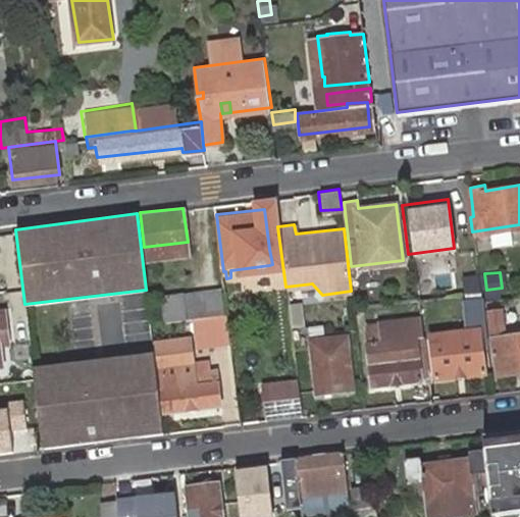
[(192,316),(223,312),(219,290),(162,297),(164,319),(192,316)]
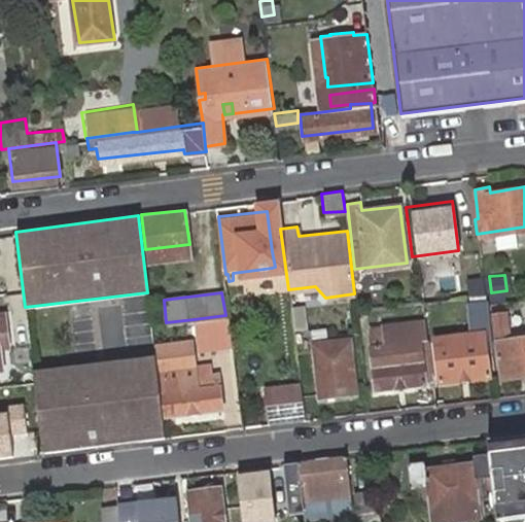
[(499,375),(524,372),(524,335),(509,337),(504,307),(492,309),(499,375)]
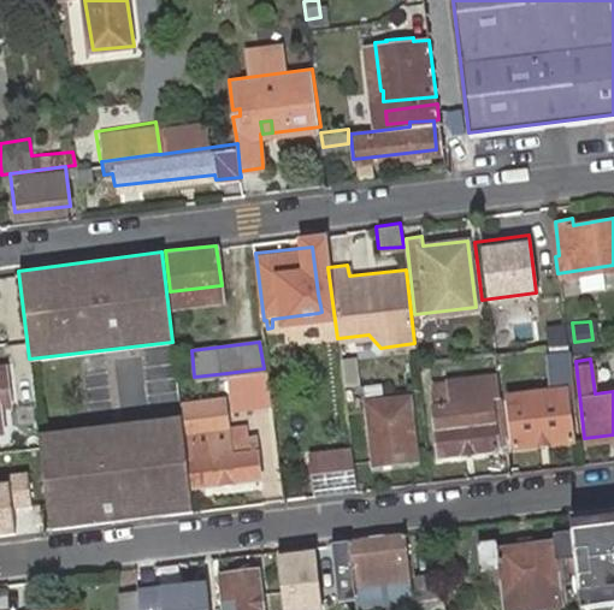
[(270,402),(265,368),(264,368),(226,373),(228,386),(246,385),(249,406),(270,402)]
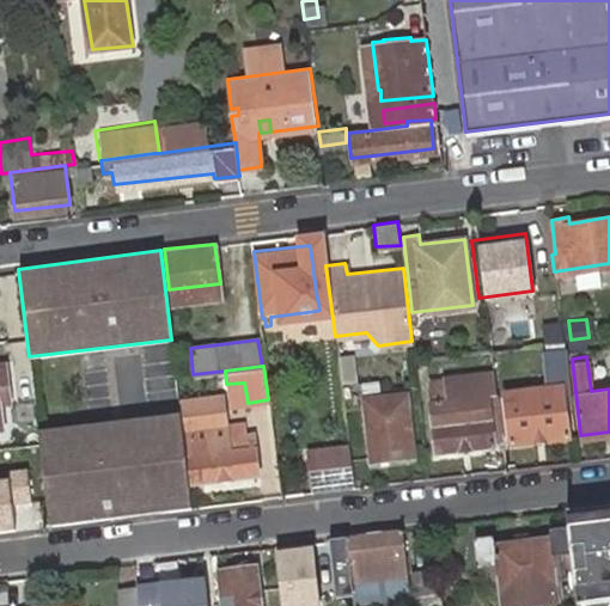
[(488,438),(502,436),(494,369),(445,377),(446,398),(429,401),(434,447),(490,441),(488,438)]
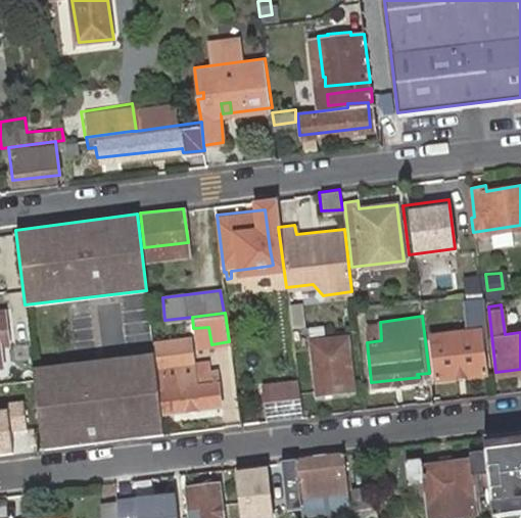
[(208,327),(193,328),(195,346),(211,344),(208,327)]
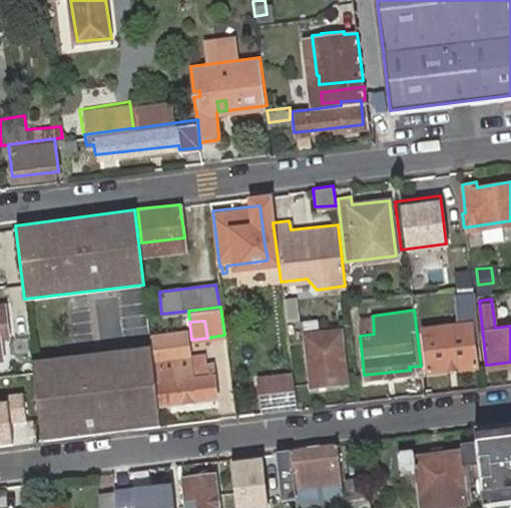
[(470,321),(423,327),(428,368),(475,362),(470,321)]
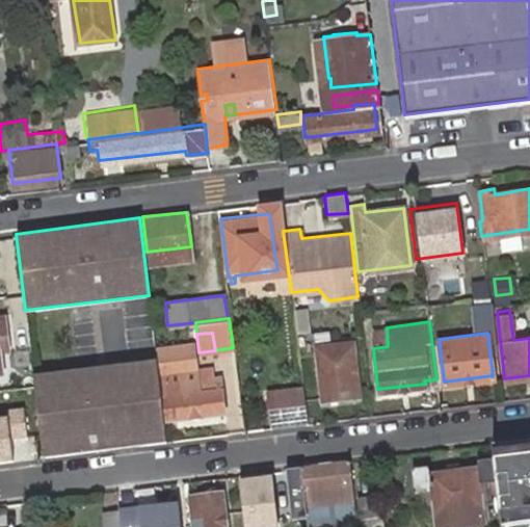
[(0,349),(3,349),(8,348),(7,341),(6,335),(0,336),(0,349)]
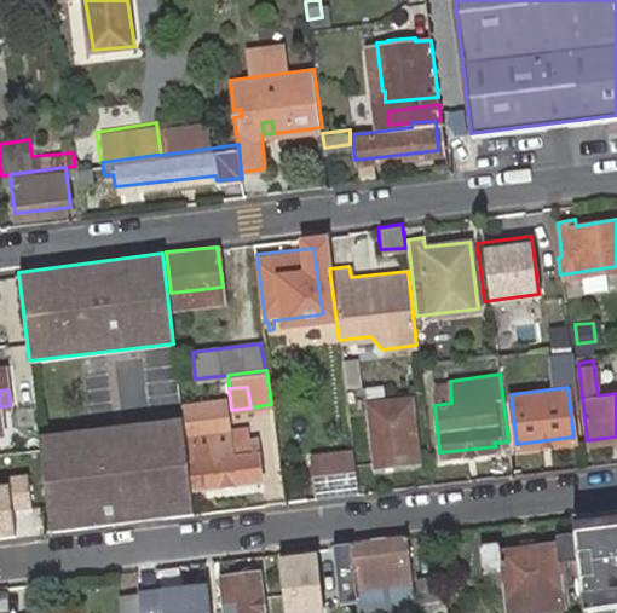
[(374,466),(417,460),(410,409),(372,414),(373,428),(370,428),(374,466)]
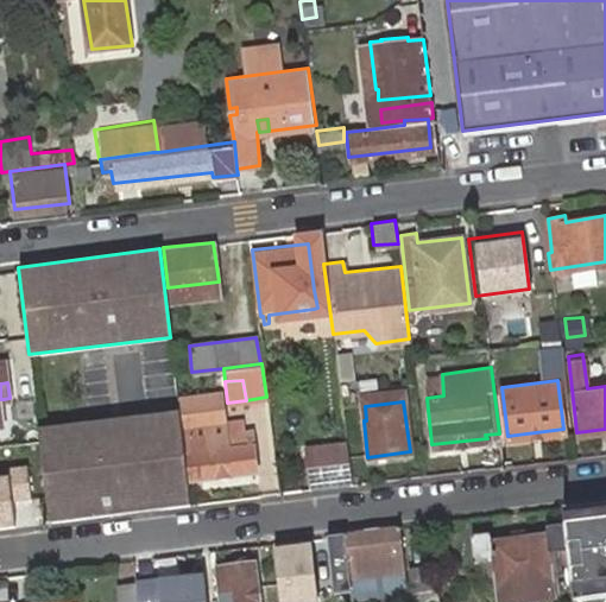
[(37,426),(48,520),(95,514),(90,482),(117,479),(121,511),(190,502),(178,410),(37,426)]
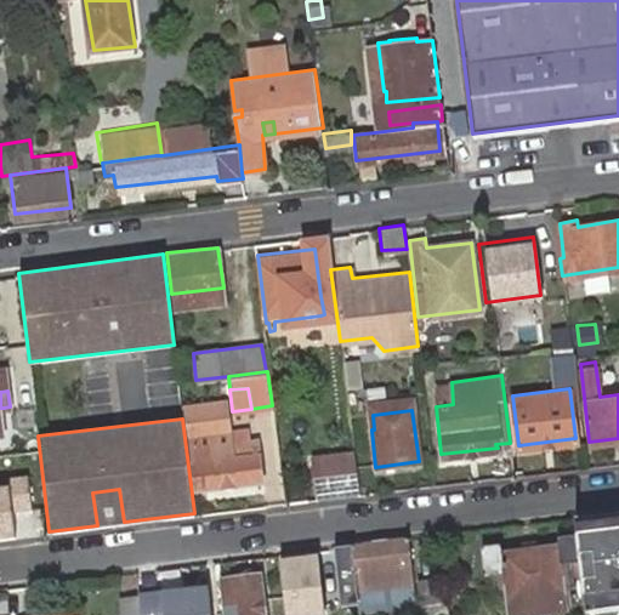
[(196,485),(261,478),(255,438),(254,425),(188,432),(189,445),(196,485)]
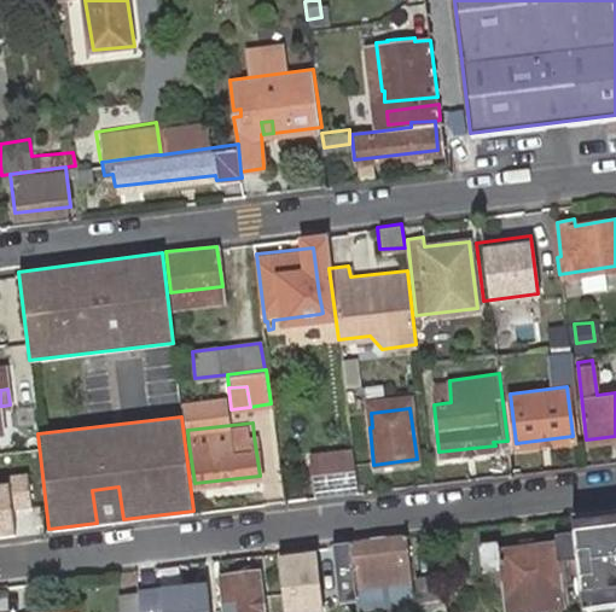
[(352,447),(311,452),(317,495),(356,489),(352,447)]
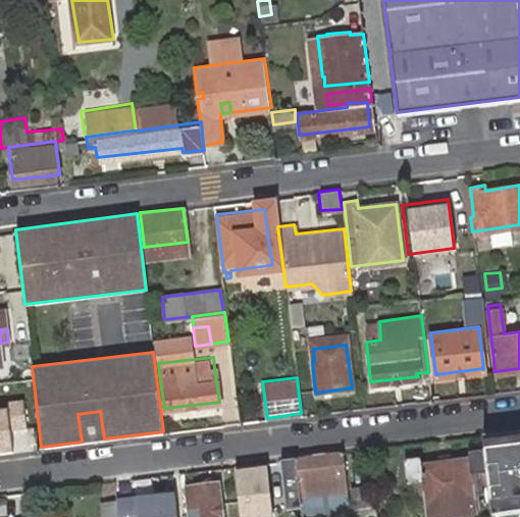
[(3,406),(0,406),(0,449),(9,448),(7,428),(26,426),(21,396),(2,399),(3,406)]
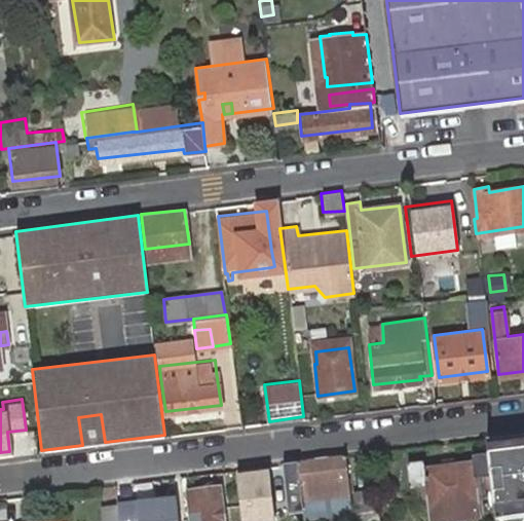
[(523,429),(486,434),(487,443),(490,467),(496,514),(523,510),(523,429)]
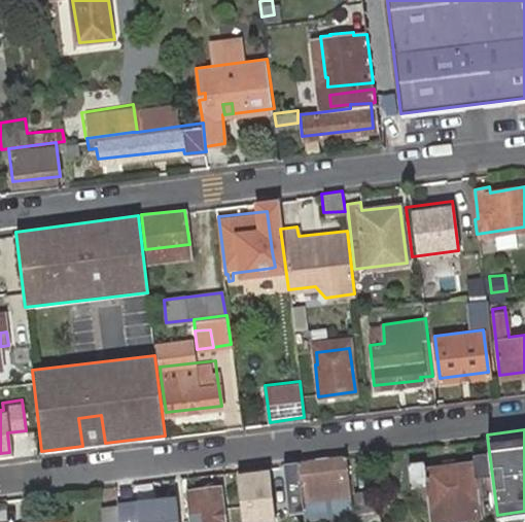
[(491,467),(488,444),(471,447),(471,451),(422,458),(422,453),(406,455),(408,478),(417,477),(418,490),(425,490),(428,513),(479,506),(475,478),(483,477),(483,468),(491,467)]
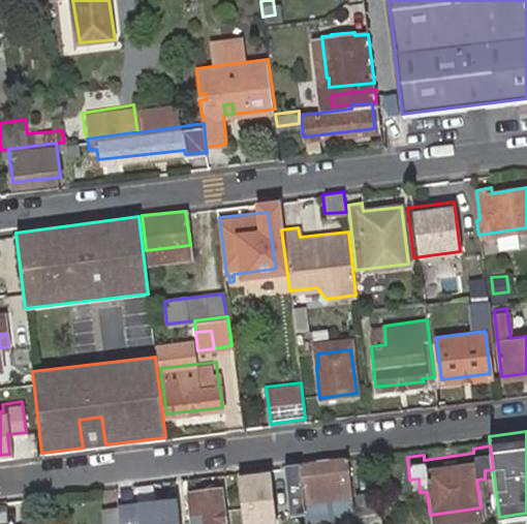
[(351,491),(347,454),(284,462),(287,494),(289,511),(304,510),(303,497),(351,491)]
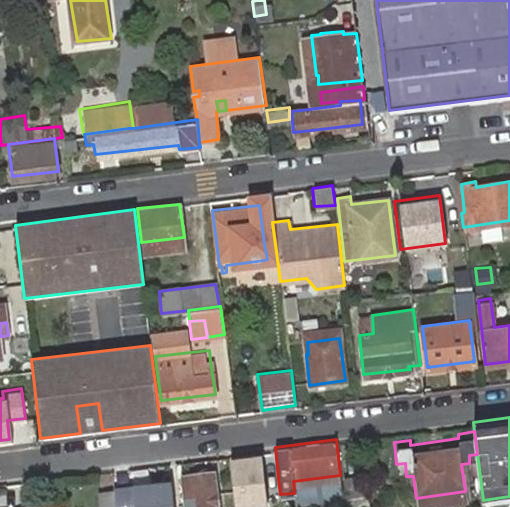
[(260,506),(255,457),(224,461),(229,506),(260,506)]
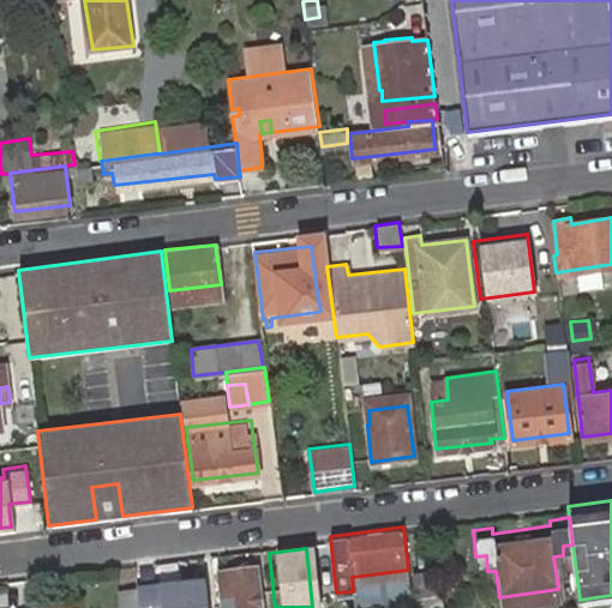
[(261,607),(256,565),(219,569),(221,595),(234,594),(234,607),(261,607)]
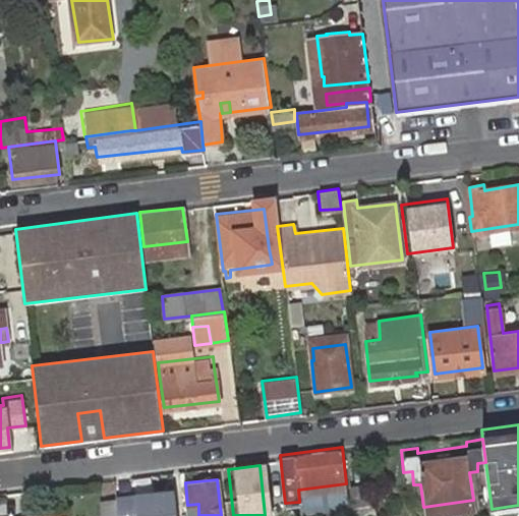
[(375,511),(370,480),(348,483),(352,514),(375,511)]
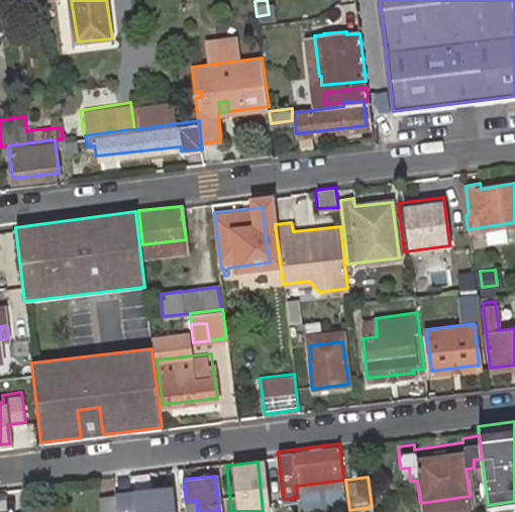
[(343,480),(296,486),(297,498),(345,492),(343,480)]
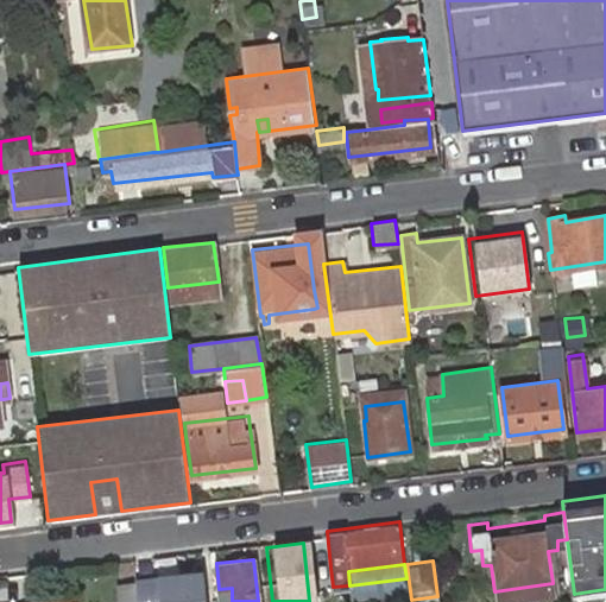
[(208,601),(206,569),(159,574),(162,601),(208,601)]
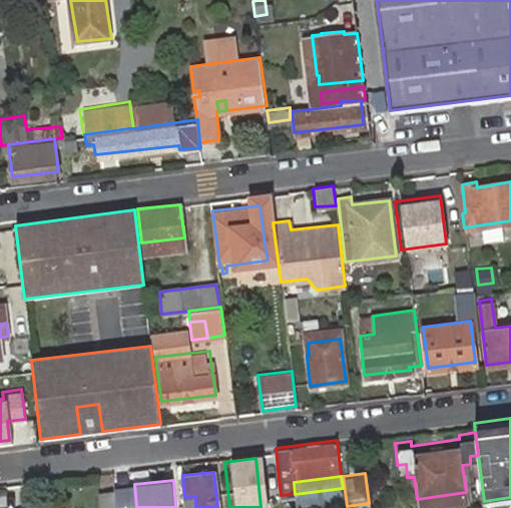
[(136,507),(134,484),(114,487),(116,507),(136,507)]
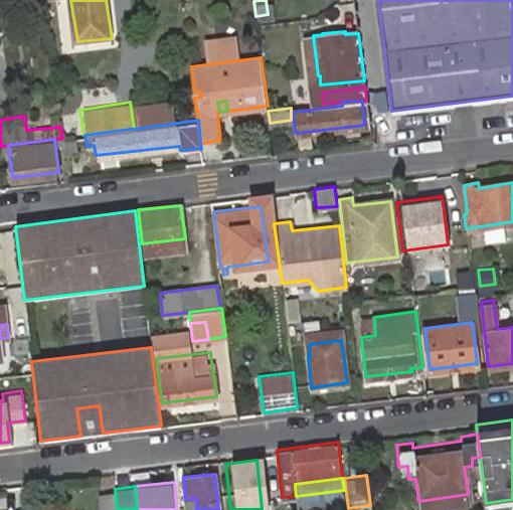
[(117,509),(115,489),(101,491),(102,509),(117,509)]
